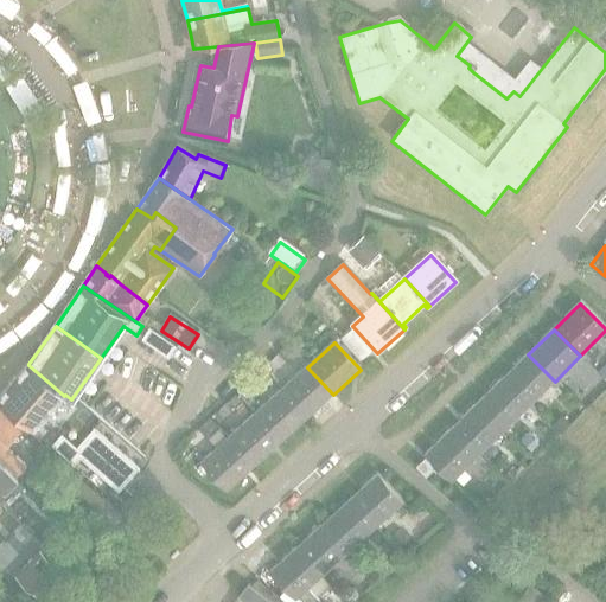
[(278,356),(291,370),(303,360),(289,346),(278,356)]
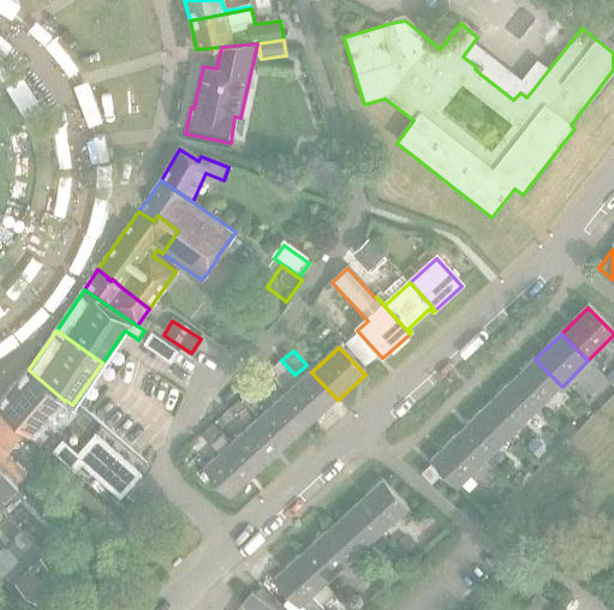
[(536,412),(562,387),(535,359),(510,384),(536,412)]
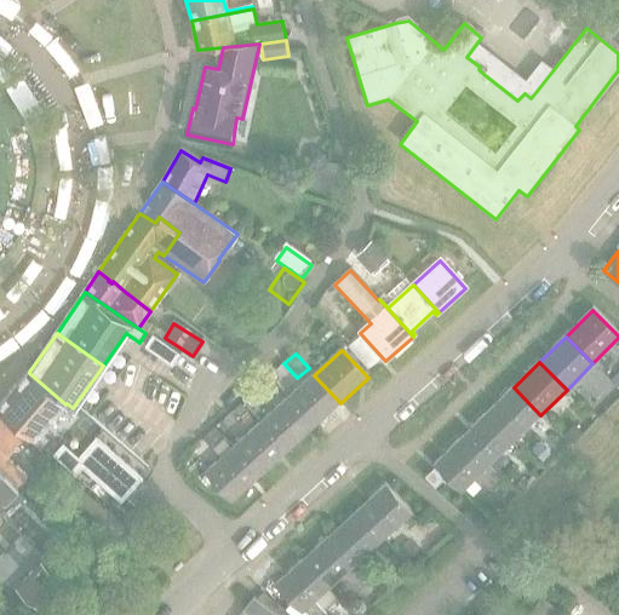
[(0,412),(34,442),(66,404),(29,373),(0,406),(0,412)]
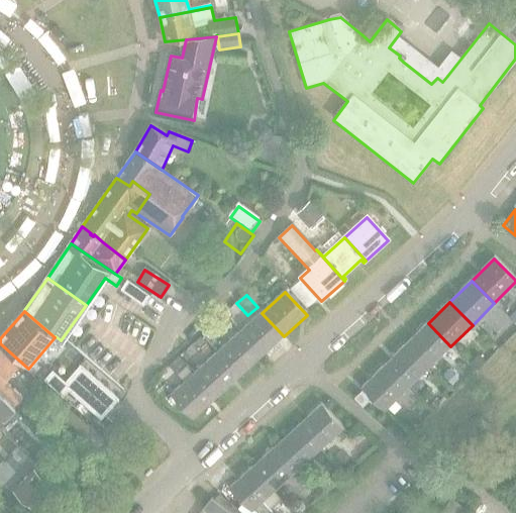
[(262,357),(284,336),(262,313),(239,333),(262,357)]
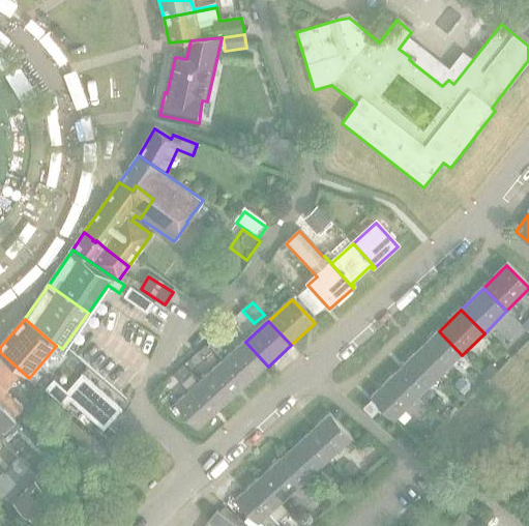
[(440,377),(462,355),(439,331),(416,353),(440,377)]
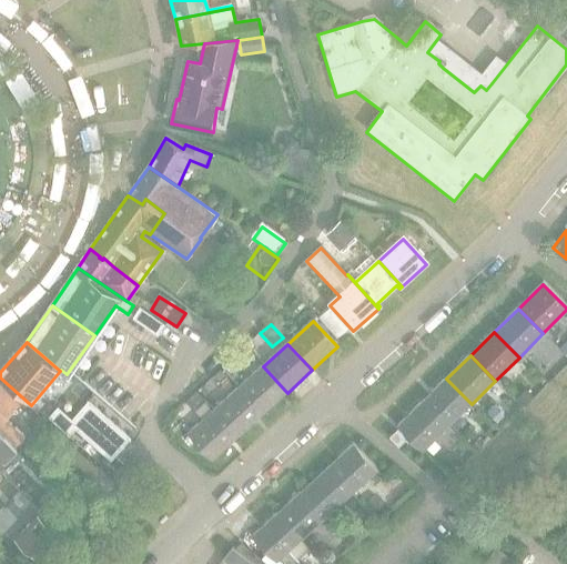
[(262,415),(287,393),(263,366),(239,389),(262,415)]
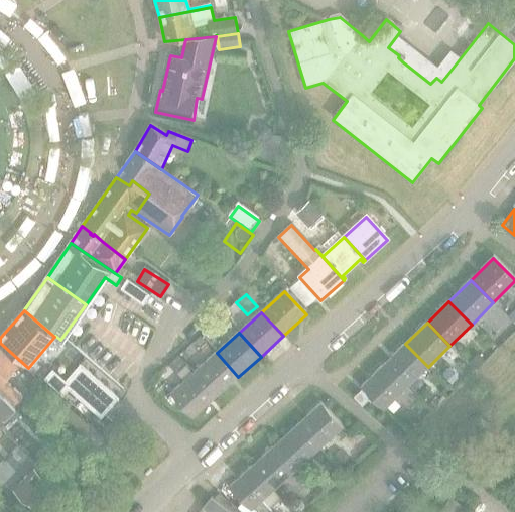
[(406,388),(428,367),(405,344),(384,365),(406,388)]
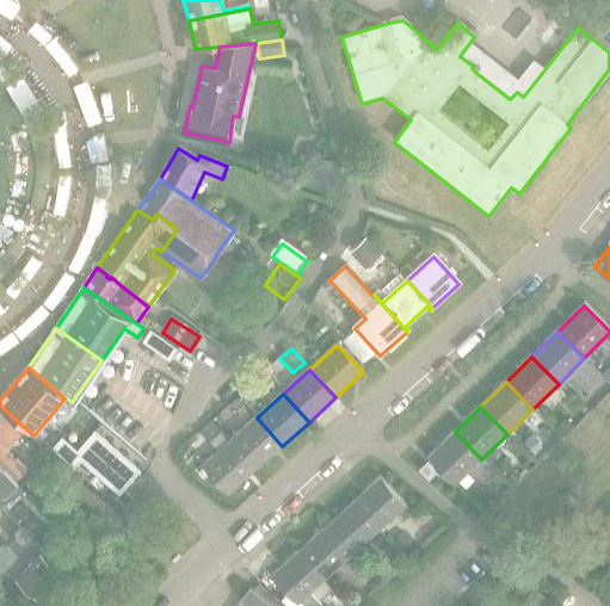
[(0,462),(17,480),(25,472),(5,450),(20,434),(0,413),(0,462)]
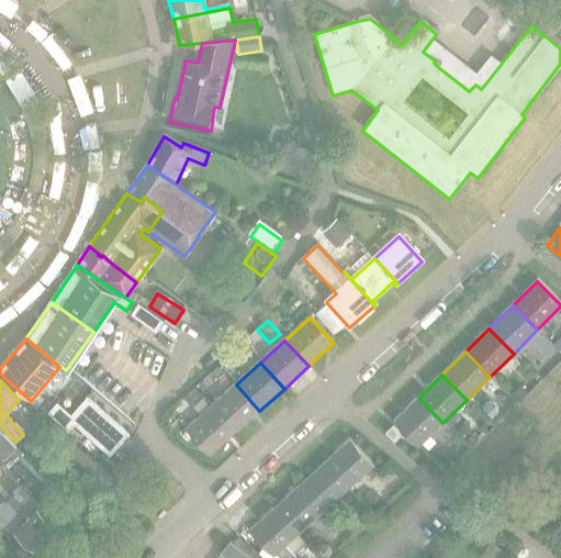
[(235,433),(259,411),(236,384),(211,408),(235,433)]
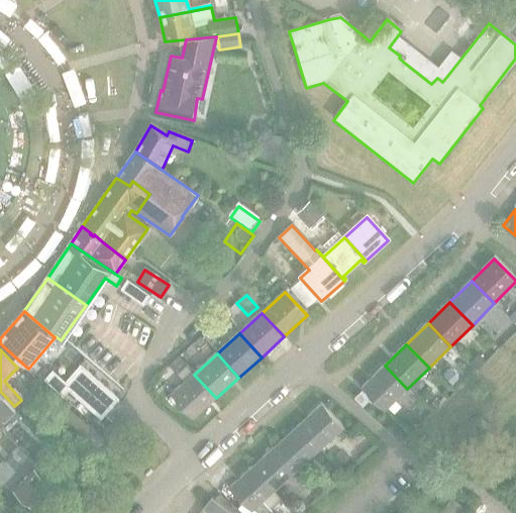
[(385,411),(407,389),(385,366),(362,388),(364,390),(354,399),(363,407),(372,399),(385,411)]
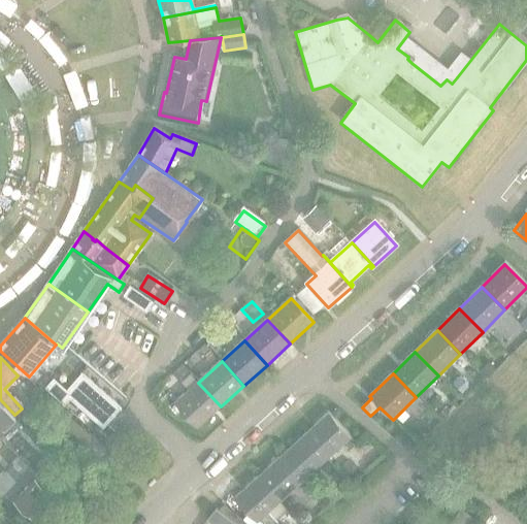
[(39,391),(51,401),(60,391),(48,381),(39,391)]
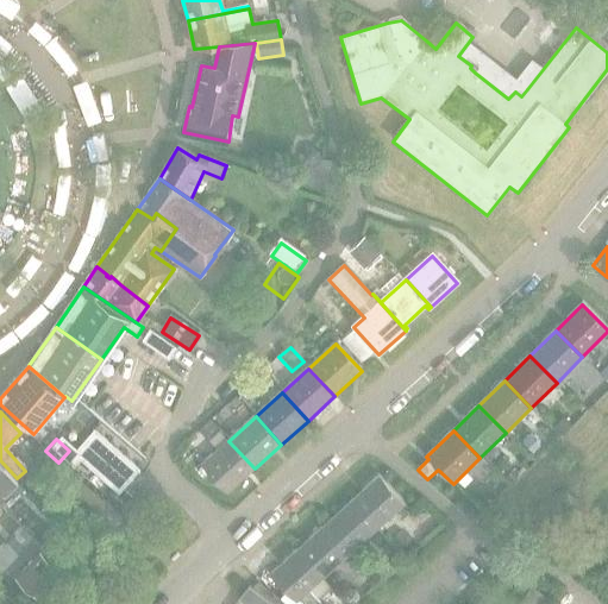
[(227,494),(255,469),(229,441),(201,466),(227,494)]
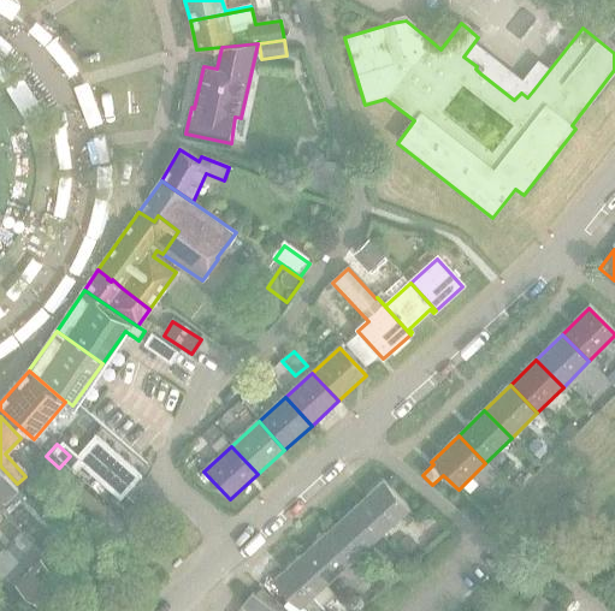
[(0,508),(5,504),(6,505),(18,492),(0,473),(0,508)]
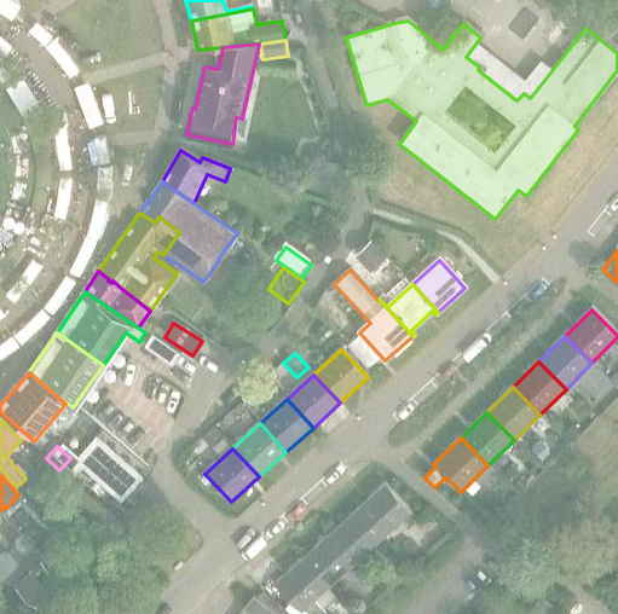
[(84,492),(103,508),(115,494),(96,478),(84,492)]
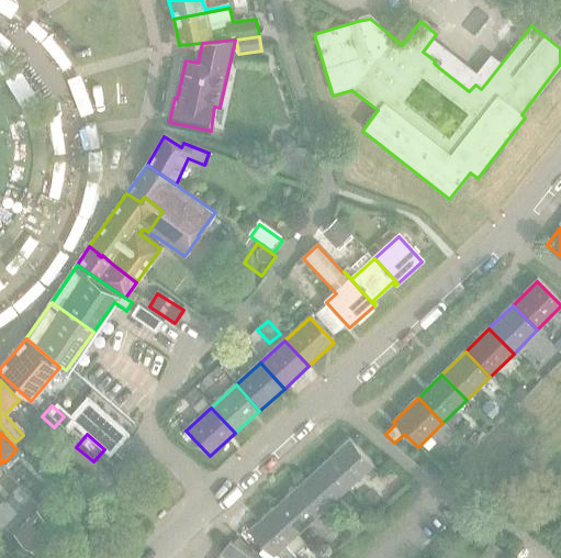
[(324,464),(348,489),(373,466),(349,441),(324,464)]
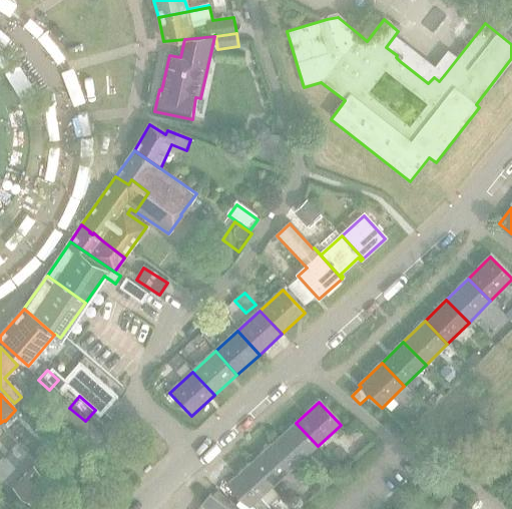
[(86,422),(85,421),(69,408),(62,416),(79,431),(86,422)]
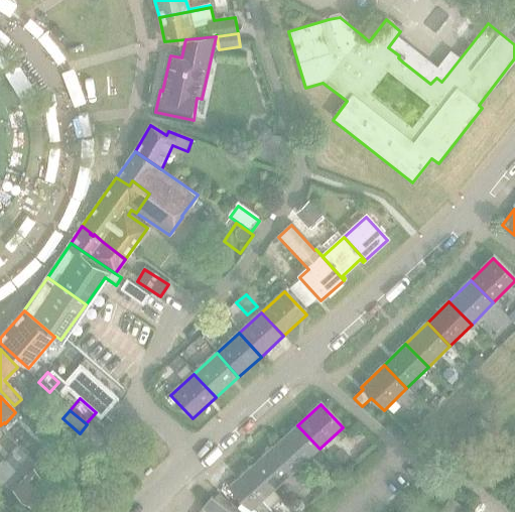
[(296,470),(319,449),(297,425),(275,445),(296,470)]
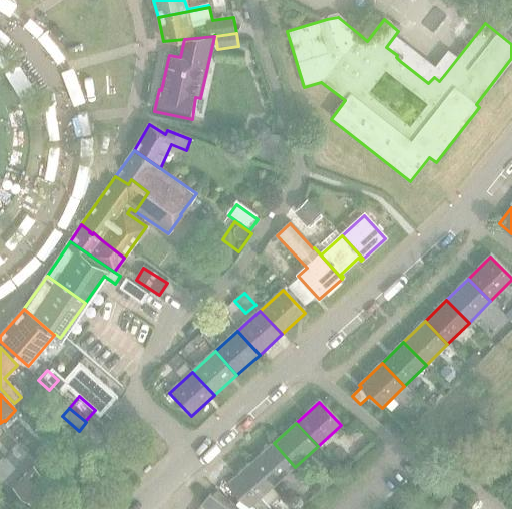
[(273,487),(295,467),(274,443),(250,464),(273,487)]
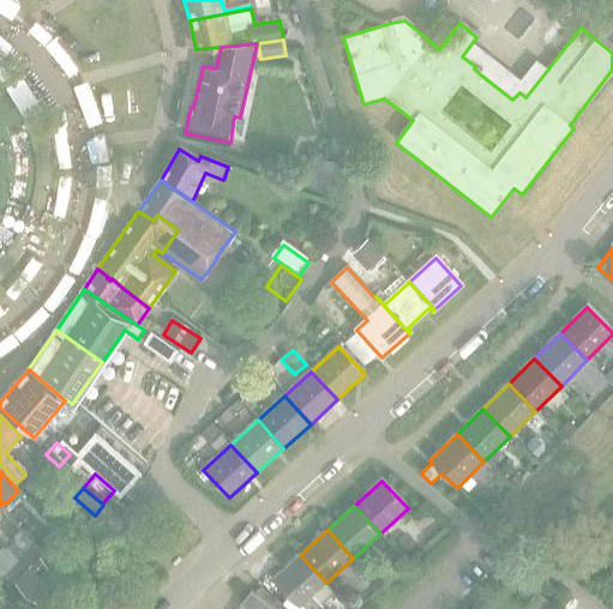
[(299,608),(326,583),(300,555),(272,580),(299,608)]
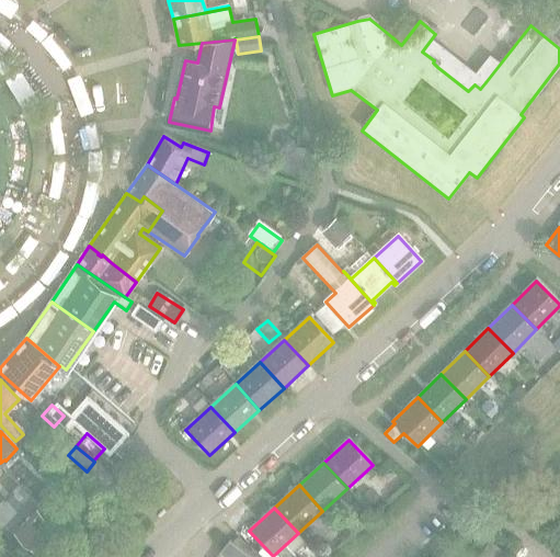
[(14,535),(34,554),(56,530),(37,512),(14,535)]
